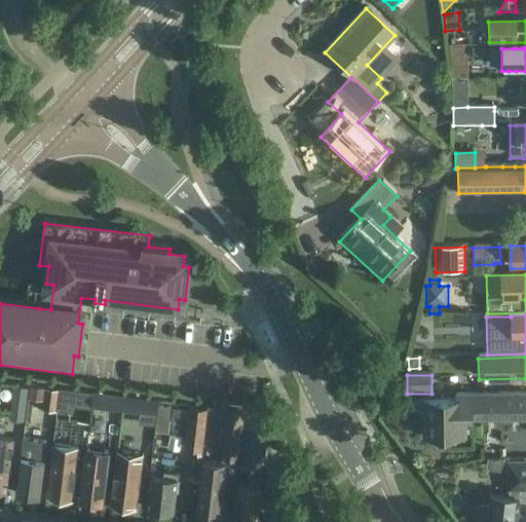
[(24,419),(28,392),(13,389),(10,417),(24,419)]
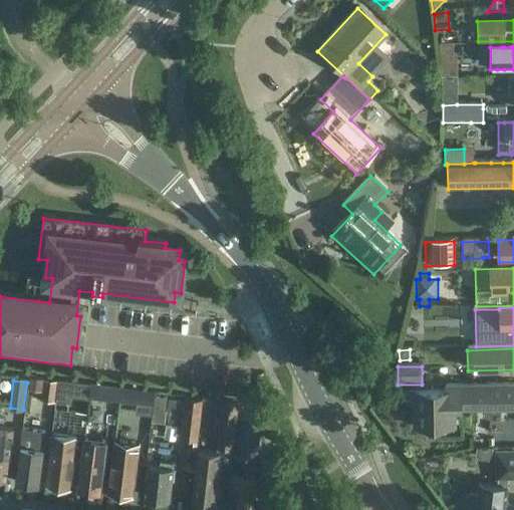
[(55,405),(57,385),(43,383),(40,403),(55,406),(55,405)]
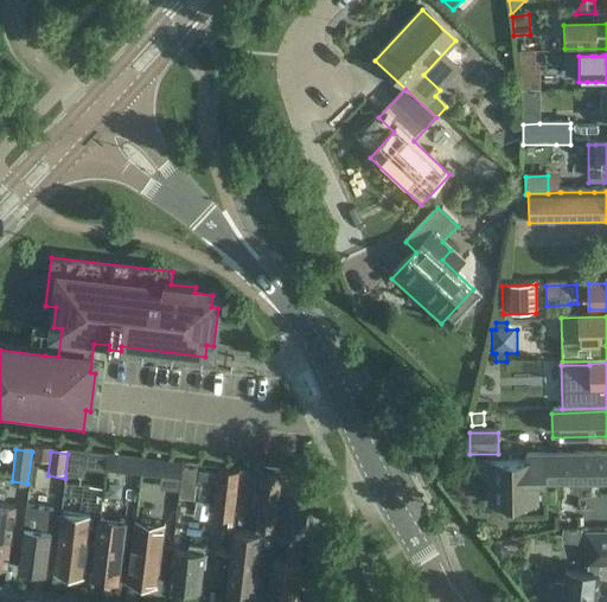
[(68,454),(65,478),(82,480),(83,472),(85,456),(85,455),(68,453),(68,454)]
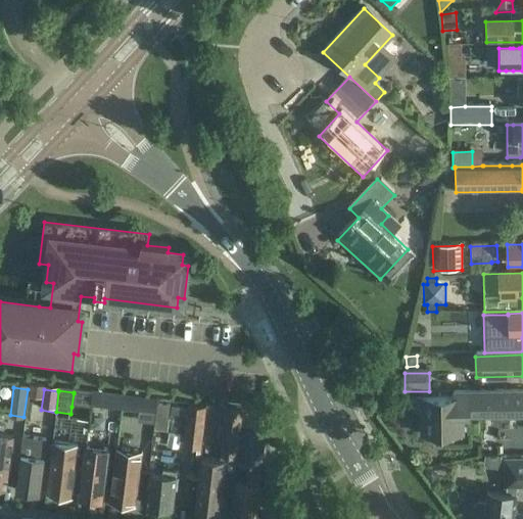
[(123,407),(123,399),(124,397),(124,396),(92,393),(91,409),(108,411),(108,412),(122,413),(123,407)]
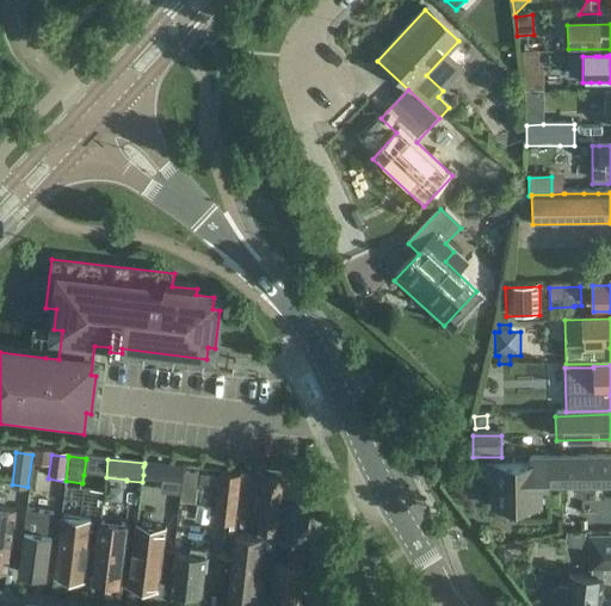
[(492,511),(541,509),(539,490),(610,488),(610,459),(528,462),(529,467),(492,467),(492,511)]
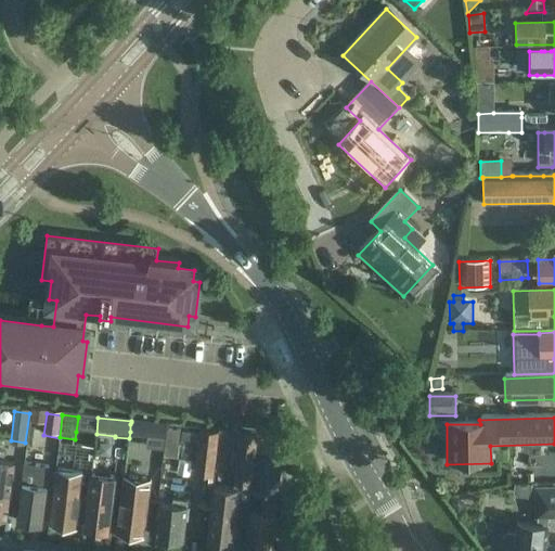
[(130,432),(129,438),(146,440),(149,424),(131,422),(130,424),(130,432)]
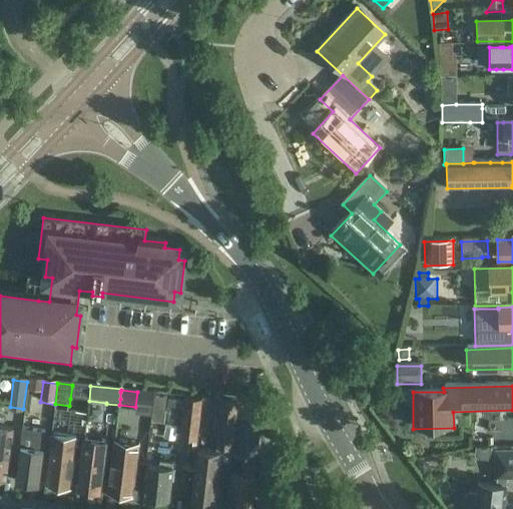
[(166,409),(167,401),(155,400),(152,424),(164,425),(166,409)]
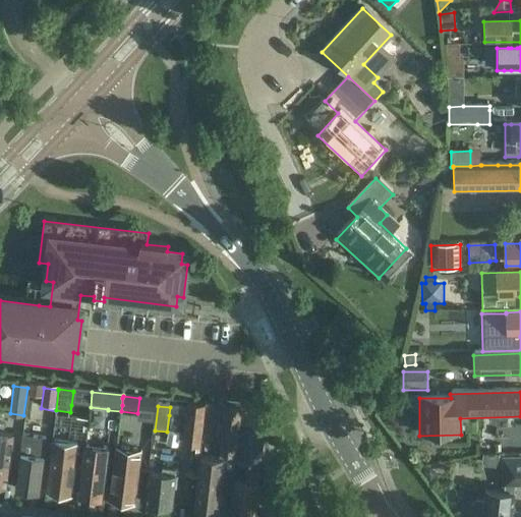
[(199,450),(205,408),(188,406),(188,409),(186,417),(183,447),(199,450)]
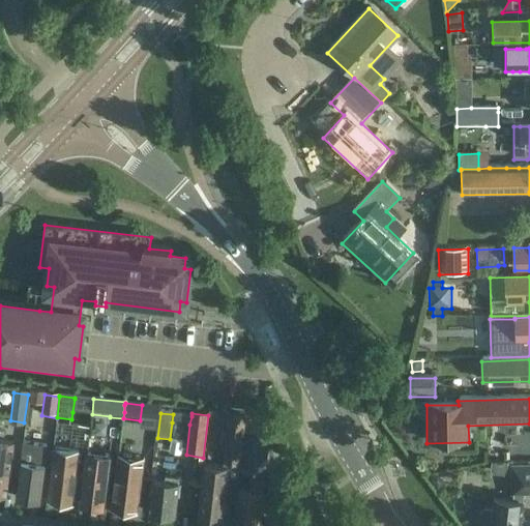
[(173,414),(172,422),(181,424),(182,415),(173,414)]
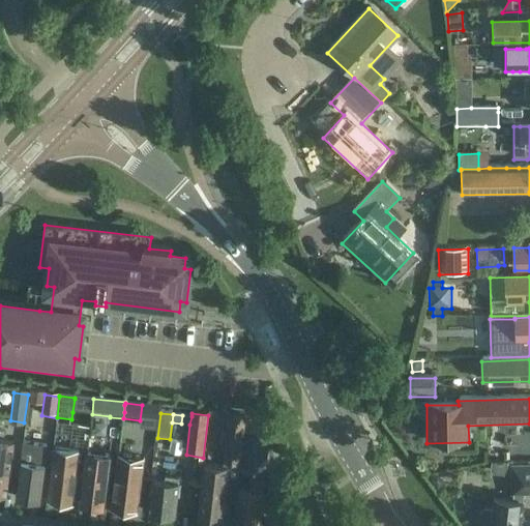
[(182,415),(181,424),(189,425),(192,416),(182,415)]
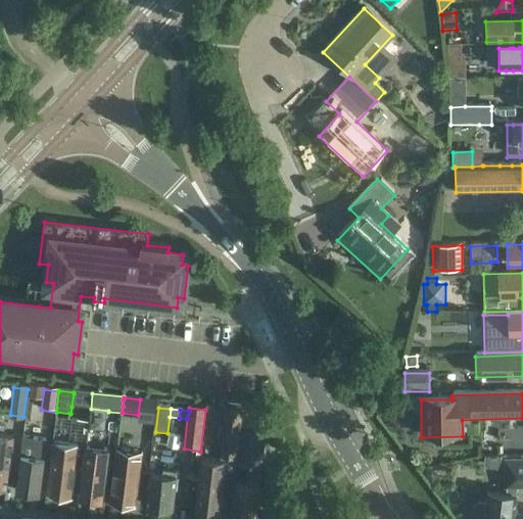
[(198,481),(194,515),(220,517),(223,486),(234,488),(234,484),(242,414),(225,412),(220,464),(200,462),(198,481)]
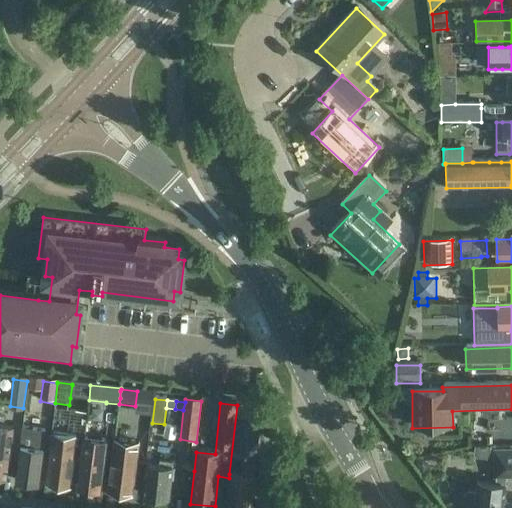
[(149,439),(152,419),(138,418),(135,438),(149,439)]
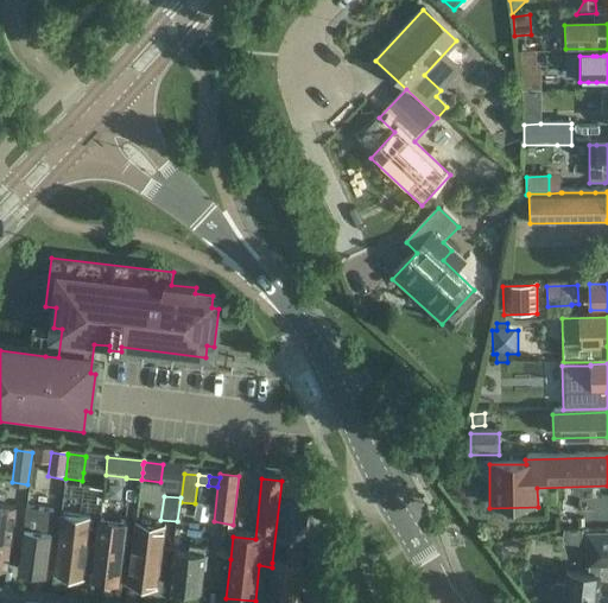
[(304,548),(309,506),(280,503),(276,545),(304,548)]
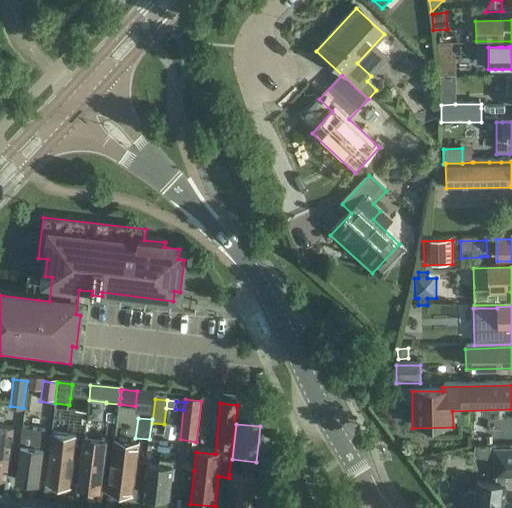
[(0,480),(6,481),(10,447),(12,431),(0,429),(0,480)]
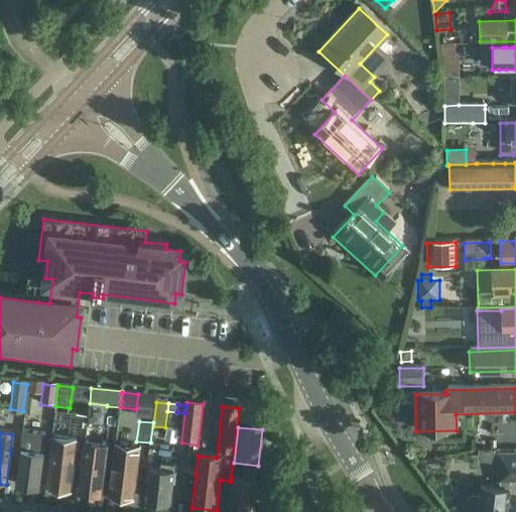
[(38,489),(43,454),(45,436),(22,434),(20,452),(16,486),(38,489)]
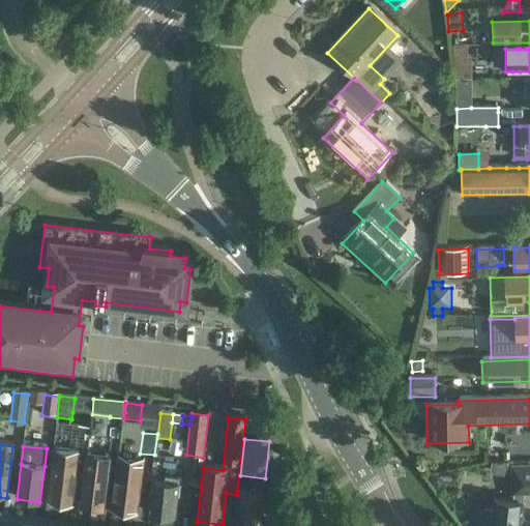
[(72,506),(79,454),(54,450),(48,503),(72,506)]
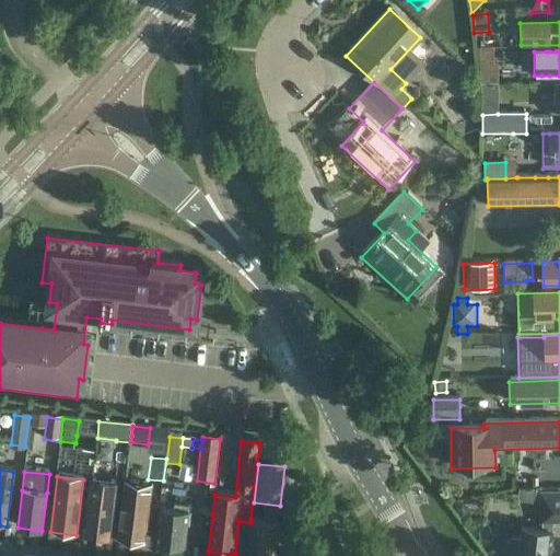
[(109,540),(116,485),(91,482),(84,536),(109,540)]
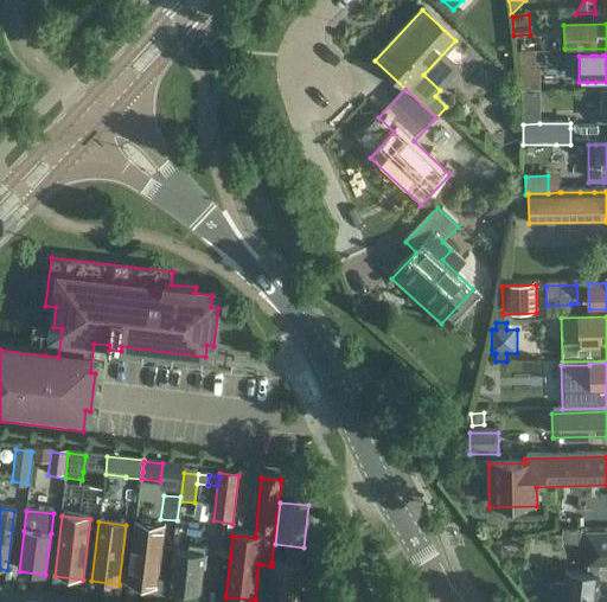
[(133,546),(128,584),(157,588),(163,536),(164,526),(135,523),(133,546)]
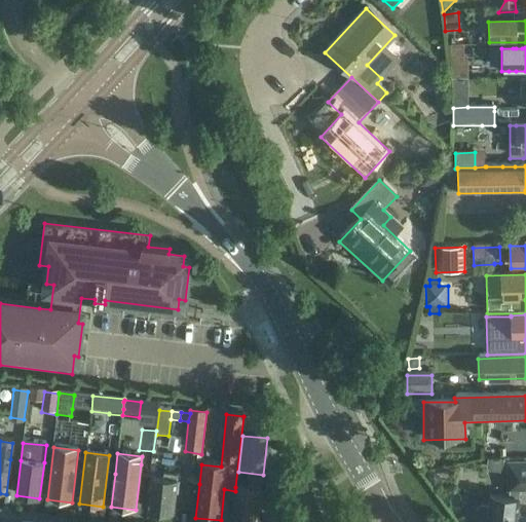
[(517,521),(519,501),(519,494),(525,493),(525,462),(506,463),(506,494),(510,494),(509,500),(489,498),(487,510),(481,510),(475,514),(474,521),(517,521)]
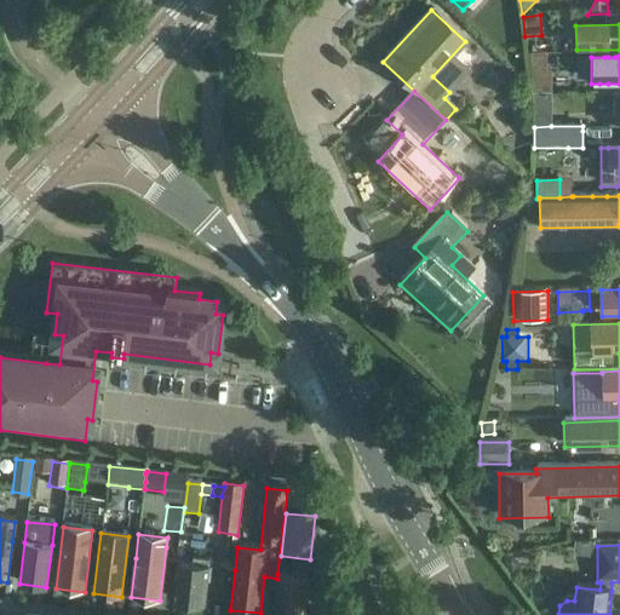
[(504,563),(512,574),(521,568),(512,556),(504,563)]
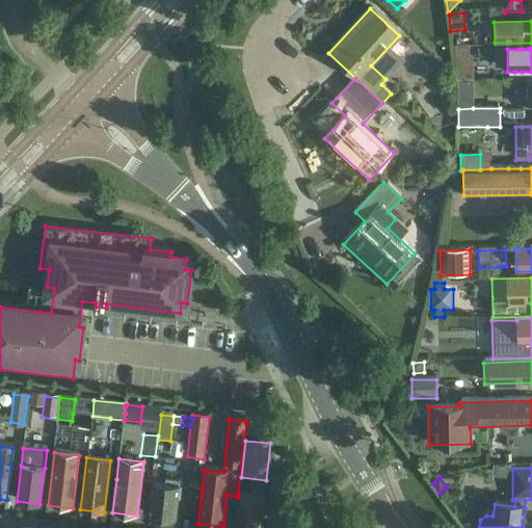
[(176,521),(180,481),(166,480),(165,484),(153,483),(149,518),(176,521)]
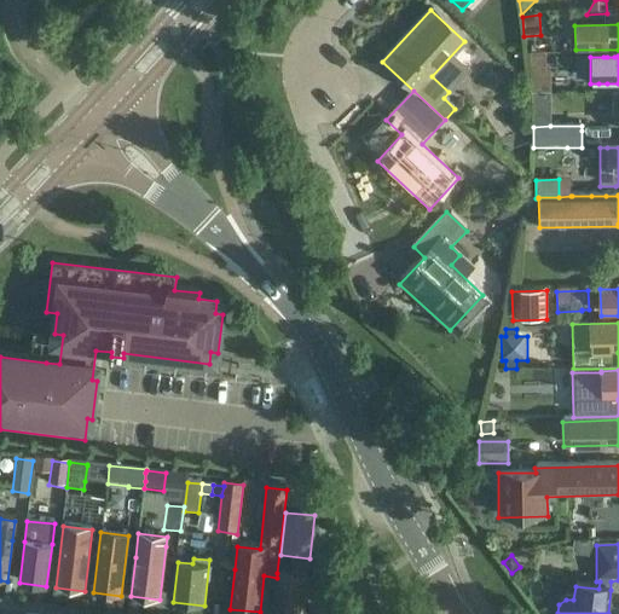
[(301,613),(307,562),(291,560),(289,574),(277,573),(277,578),(272,613),(301,613)]
